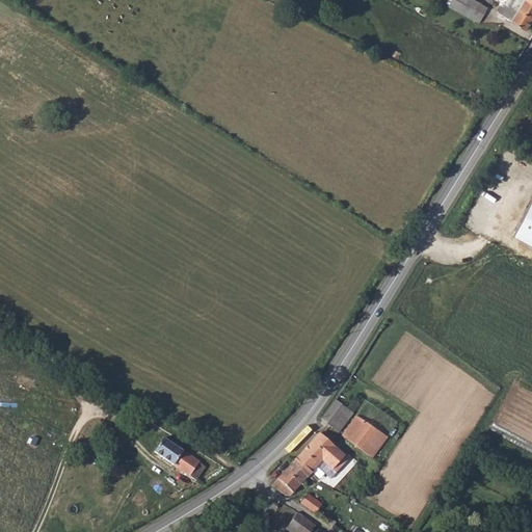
[(488,16),(460,0),(458,0),(455,6),(485,23),(488,16)]
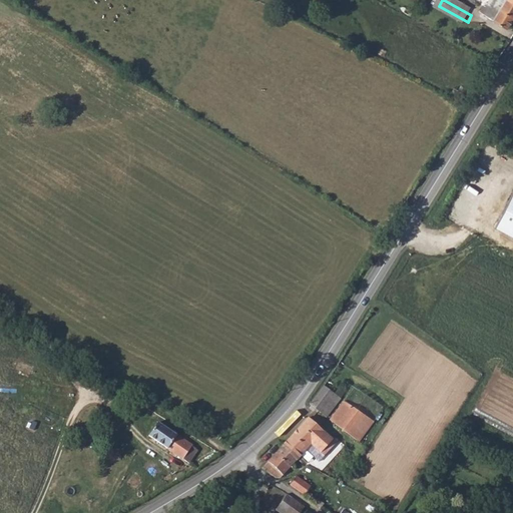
[(444,0),(471,15),(475,8),(460,0),(444,0)]
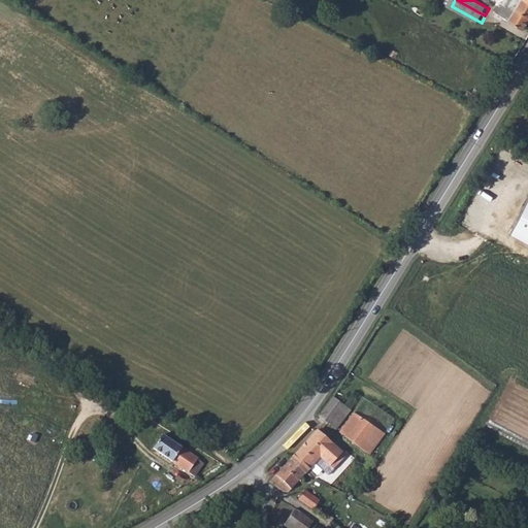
[(503,0),(502,3),(510,8),(512,7),(527,18),(527,17),(527,0),(503,0)]
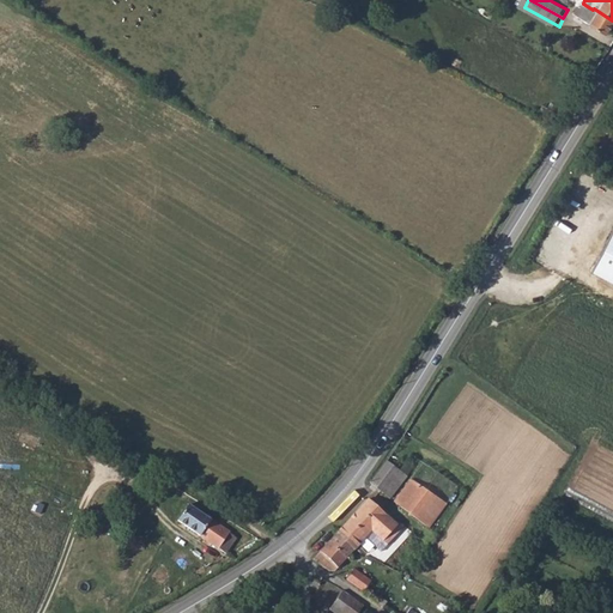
[(583,4),(582,4),(576,14),(606,32),(612,20),(594,8),(593,10),(583,4)]
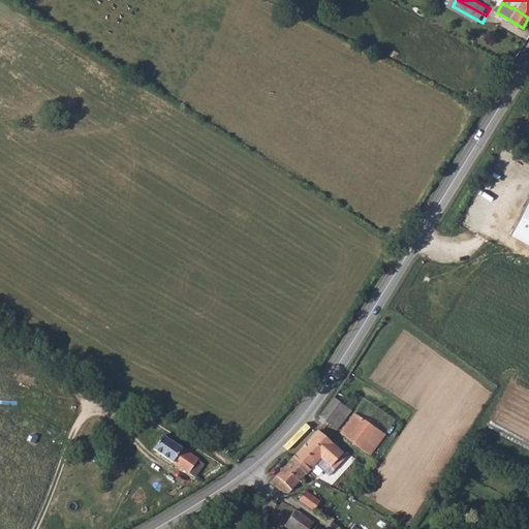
[(308,368),(305,375),(313,380),(319,372),(308,368)]
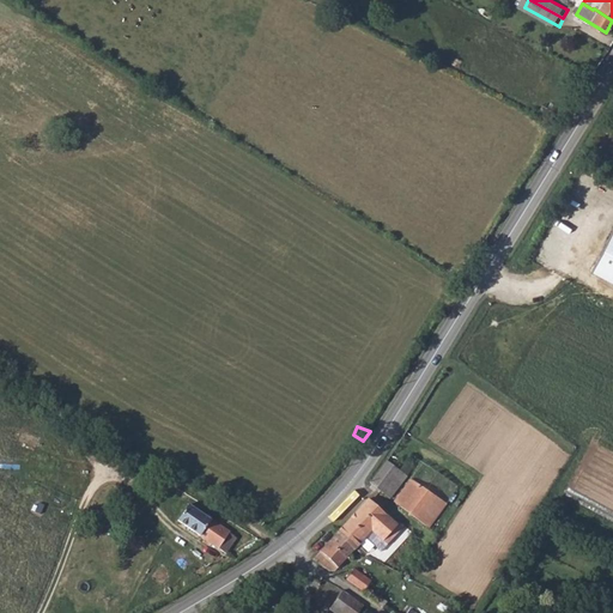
[(387,463),(371,483),(390,497),(406,477),(387,463)]
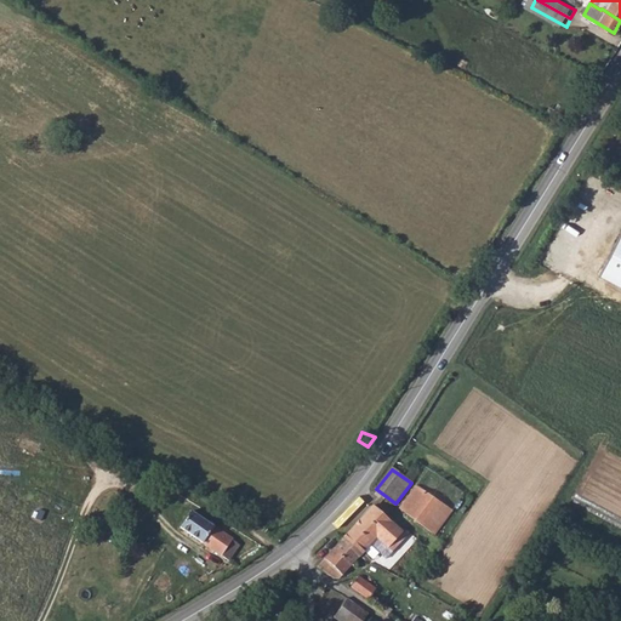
[(416,485),(399,507),(434,534),(451,510),(416,485)]
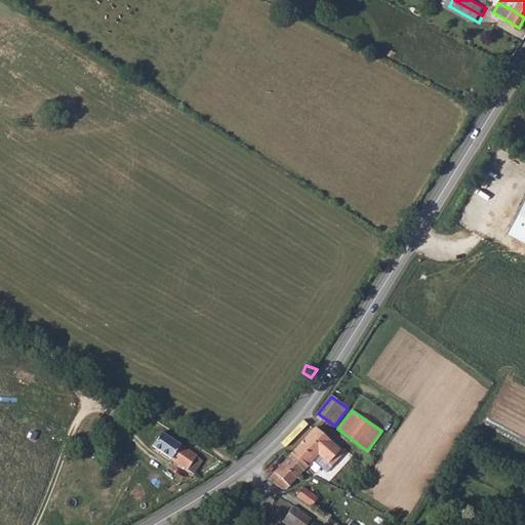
[(315,427),(291,454),(307,468),(318,454),(328,462),(334,456),(338,460),(342,455),(339,453),(339,452),(329,443),(330,440),(315,427)]
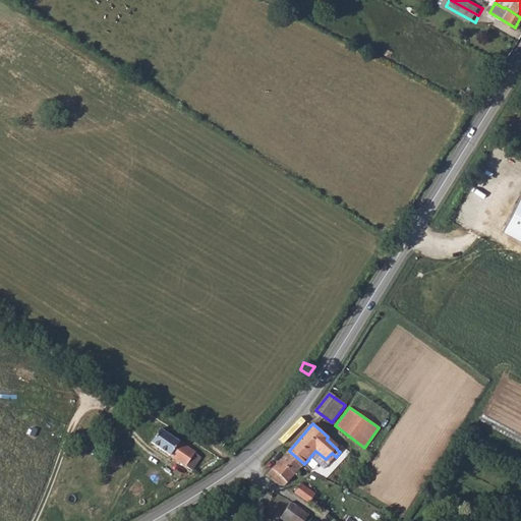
[(160,431),(151,444),(191,470),(200,458),(160,431)]
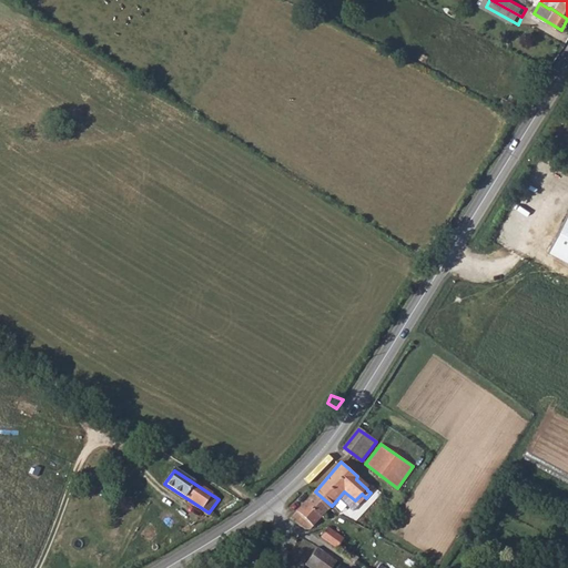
[(315,492),(292,517),(303,526),(307,521),(320,530),(323,526),(317,521),(332,506),(315,492)]
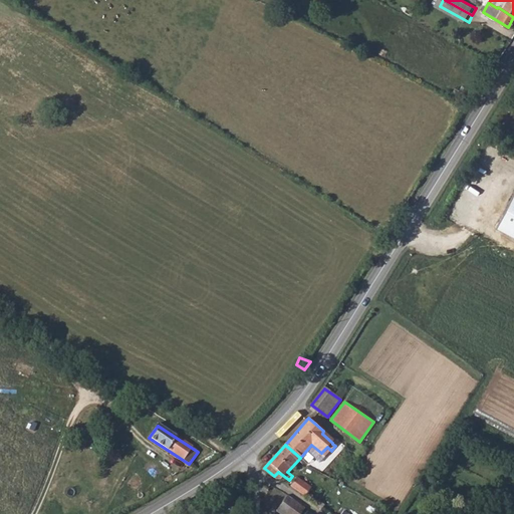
[(296,477),(290,485),(306,496),(308,494),(306,493),(311,487),(296,477)]
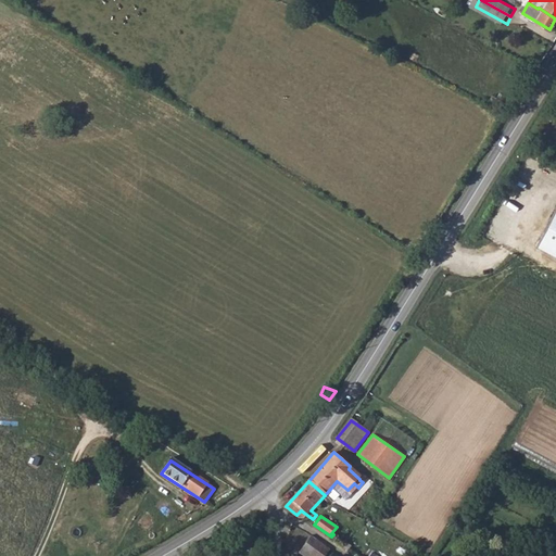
[(313,535),(311,534),(299,551),(305,555),(324,555),(330,548),(313,535)]
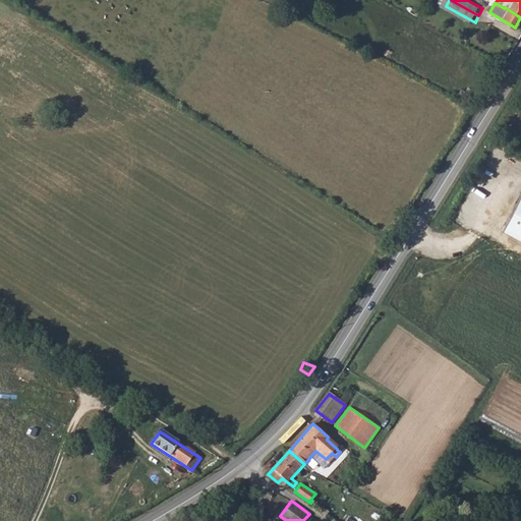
All buildings are outlined.
